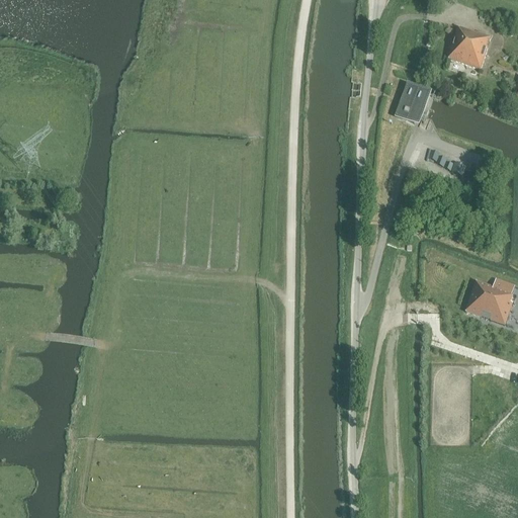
[(449,60),(481,70),(491,38),(459,28),(449,60)]
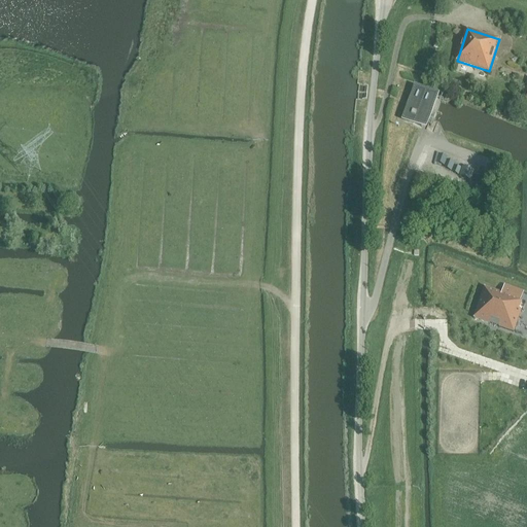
[(425,129),(428,120),(436,99),(416,91),(405,120),(425,129)]
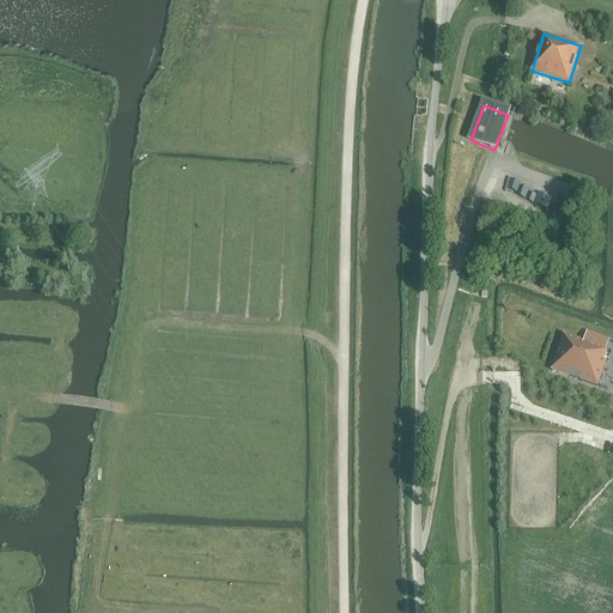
[(515,170),(511,178),(527,184),(530,176),(515,170)]
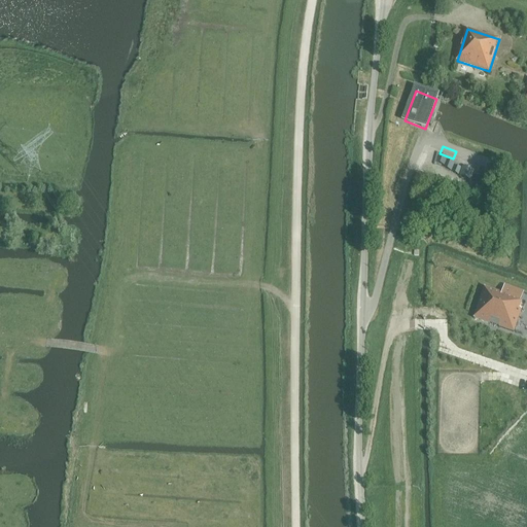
[(423,169),(429,149),(422,147),(417,167),(423,169)]
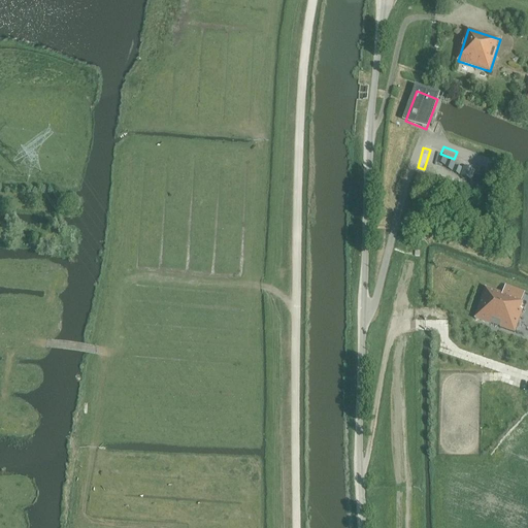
[(479,170),(485,161),(474,155),(468,164),(479,170)]
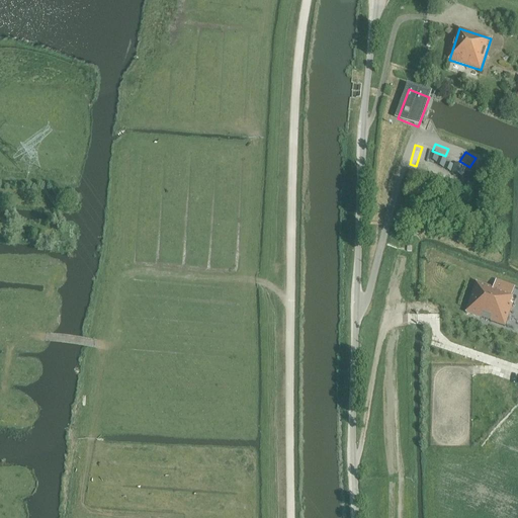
[(504,327),(511,308),(513,304),(511,303),(514,295),(513,295),(516,286),(498,280),(495,289),(476,282),(465,313),(504,327)]
